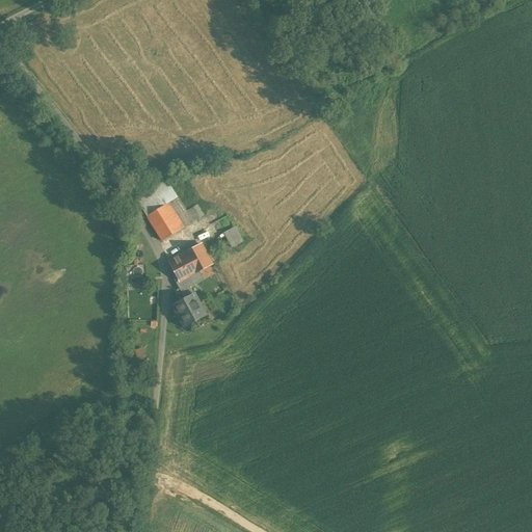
[(192,222),(166,180),(136,198),(162,241),(192,222)]
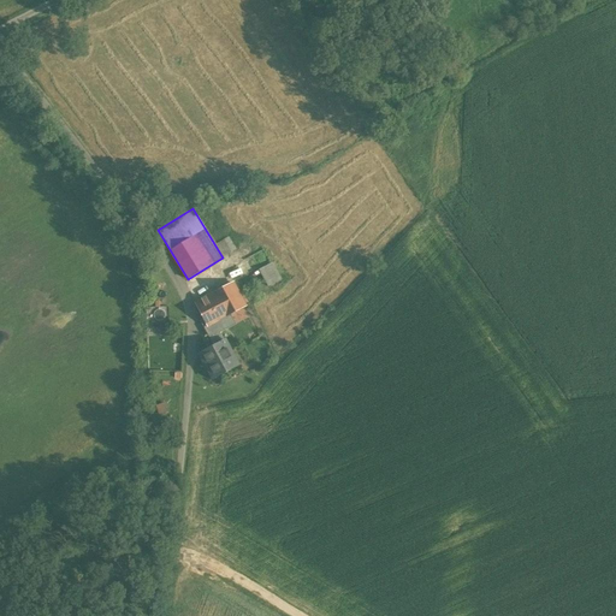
[(271,264),(260,270),(268,286),(279,280),(271,264)]
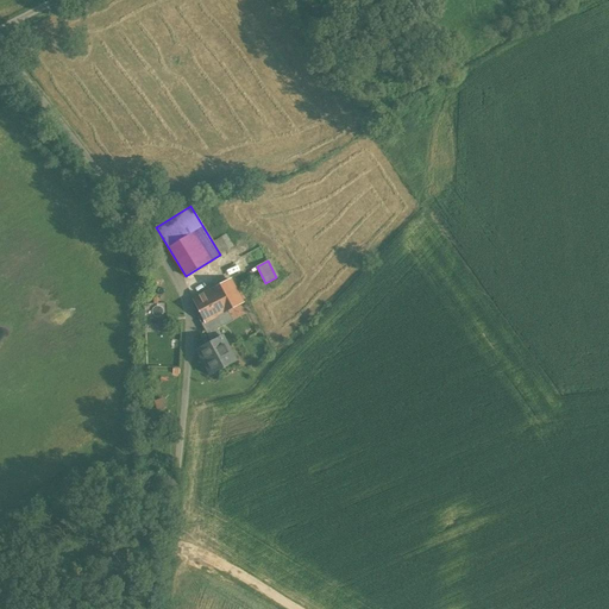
[(265,283),(257,267),(249,271),(258,287),(265,283)]
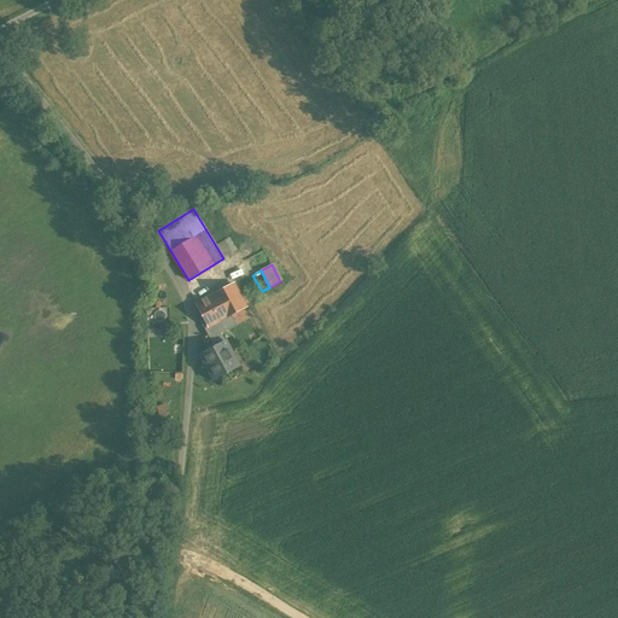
[(252,275),(197,304),(208,326),(205,327),(204,328),(214,348),(225,342),(221,334),(232,328),(239,344),(260,333),(243,302),(248,299),(262,291),(252,275)]
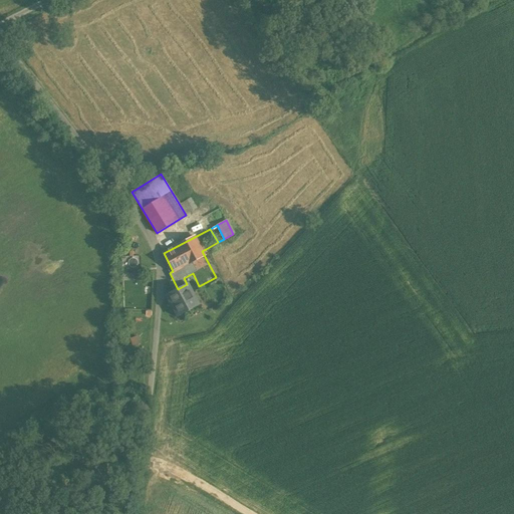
[(134,279),(143,278),(143,270),(133,270),(134,279)]
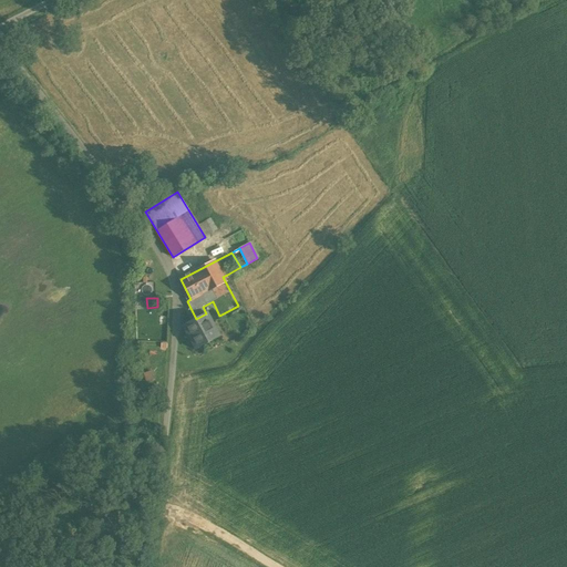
[(185,326),(184,326),(185,328),(196,349),(218,337),(206,313),(196,319),(185,326)]
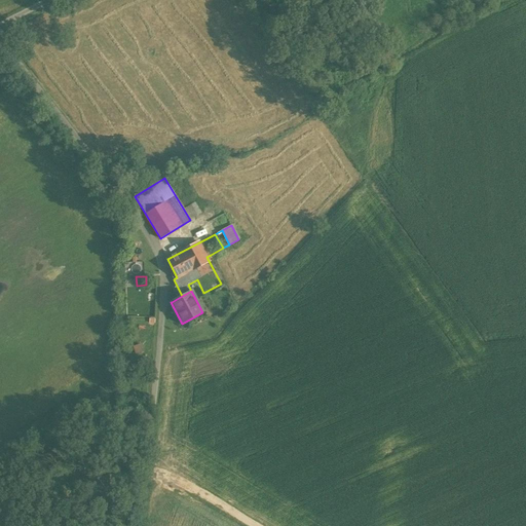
[(134,344),(135,352),(142,351),(141,342),(134,344)]
